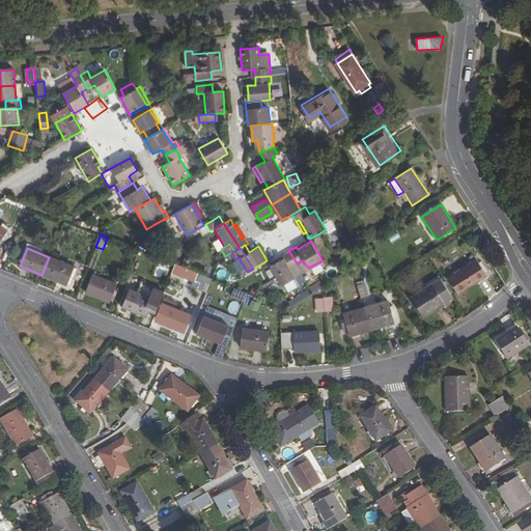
[(284,257),(276,261),(269,264),(276,276),(280,283),(295,276),(289,268),(297,263),(288,250),(282,253),(284,257)]
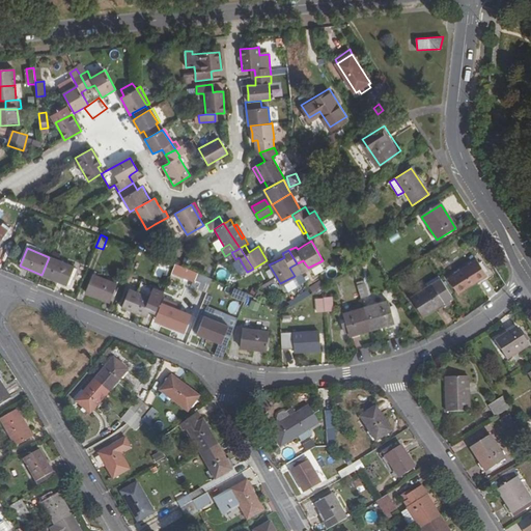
[(73,268),(49,257),(42,275),(65,284),(73,268)]
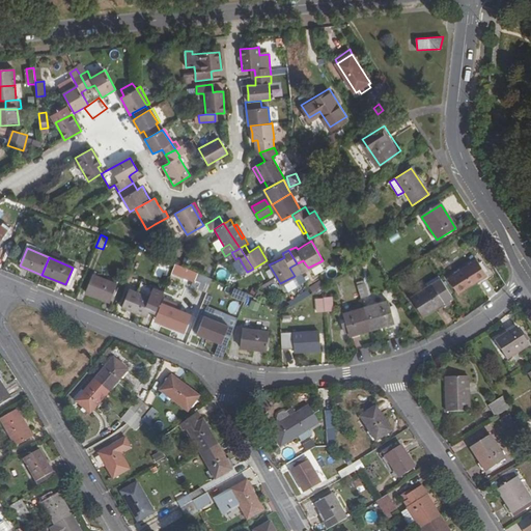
[(485,276),(475,259),(447,278),(457,294),(485,276)]
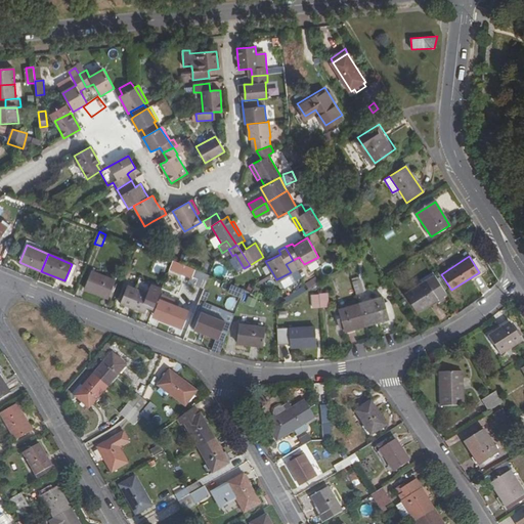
[(172,260),(168,270),(190,278),(194,268),(172,260)]
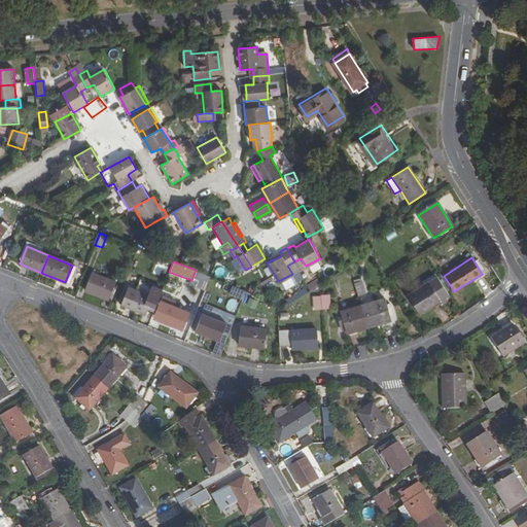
[(290,276),(293,283),(302,279),(299,272),(290,276)]
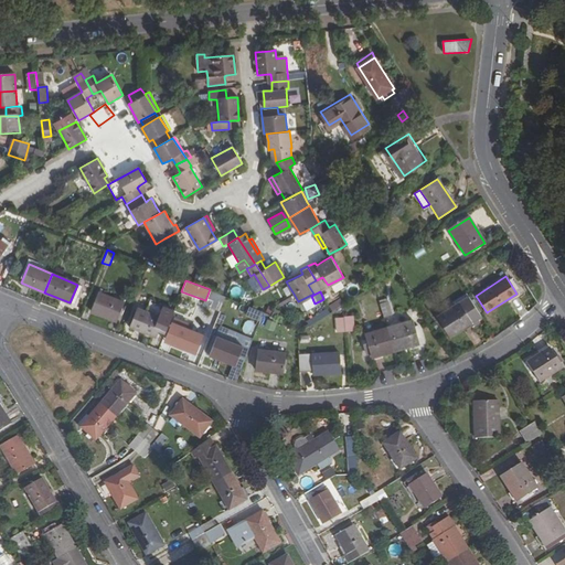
[(210,308),(219,312),(225,297),(215,292),(210,308)]
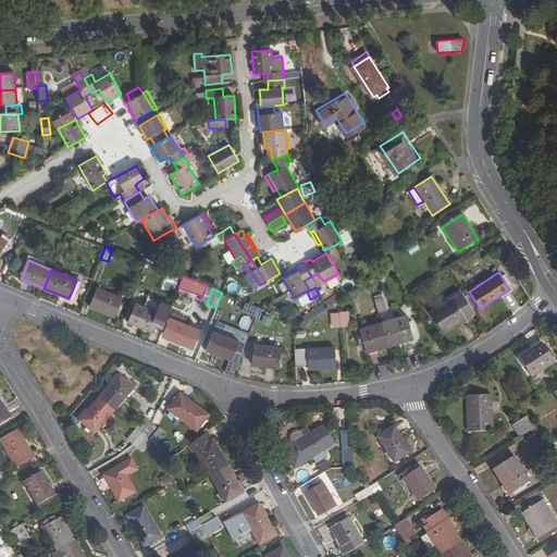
[(122,300),(96,289),(89,307),(114,317),(122,300)]
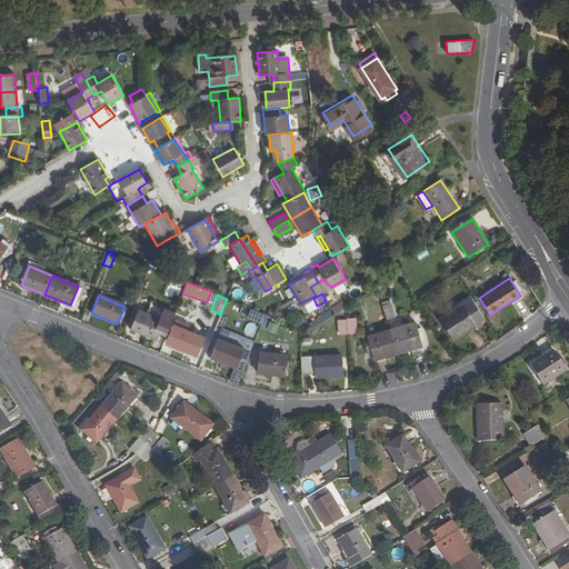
[(485,319),(471,299),(461,305),(439,319),(451,339),(475,325),(476,325),(480,321),(485,319)]
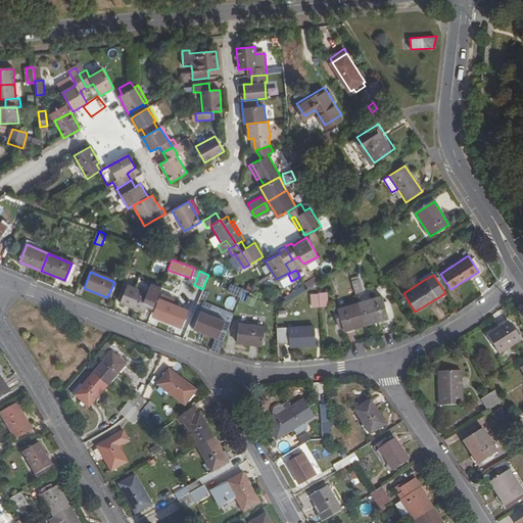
[(360,278),(350,281),(354,293),(364,290),(360,278)]
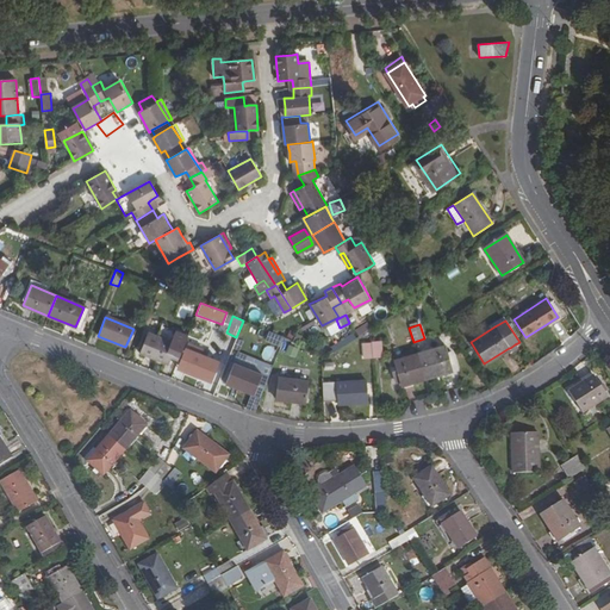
[(175,331),(161,325),(156,336),(170,342),(175,331)]
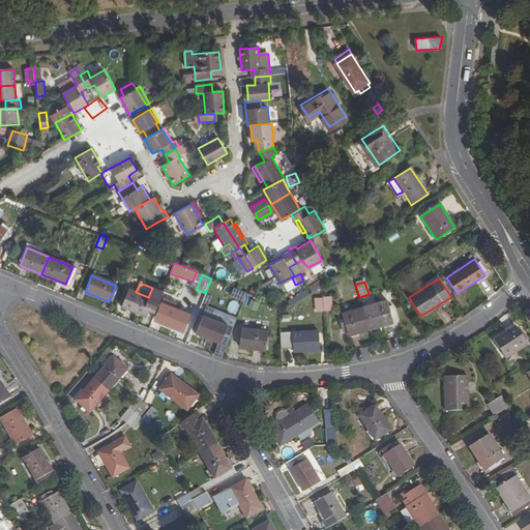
[(136,292),(127,289),(126,293),(124,292),(119,304),(121,305),(121,306),(146,317),(149,310),(154,313),(163,292),(152,288),(148,297),(136,292)]
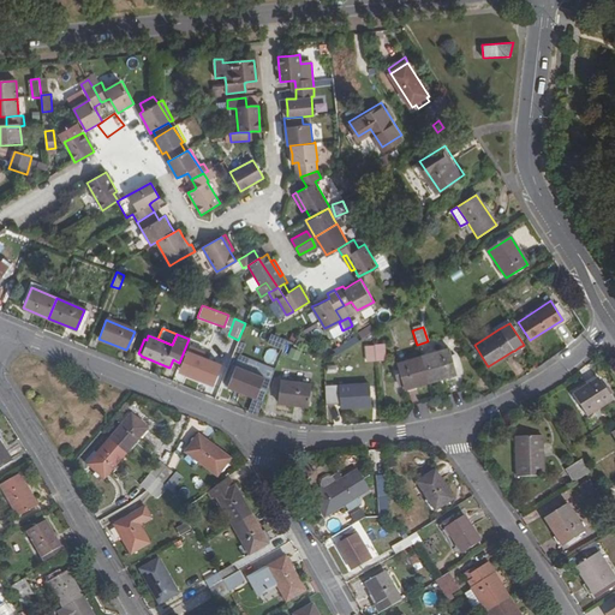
[(282,348),(286,340),(270,335),(268,344),(282,348)]
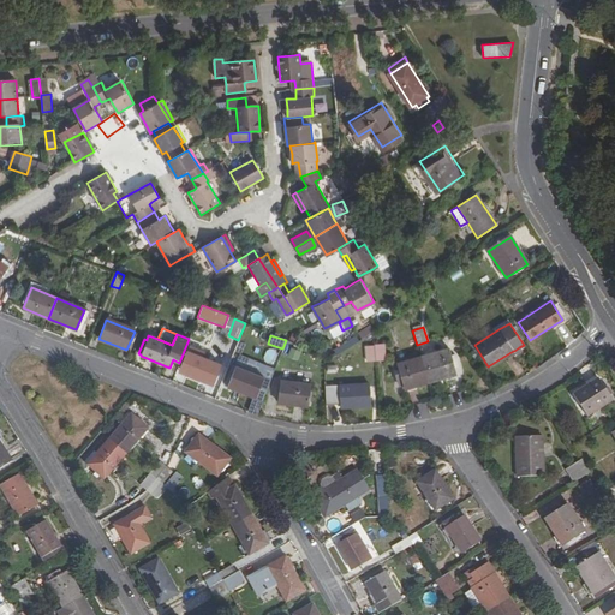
[(382,342),(375,344),(375,346),(376,360),(384,359),(382,342)]
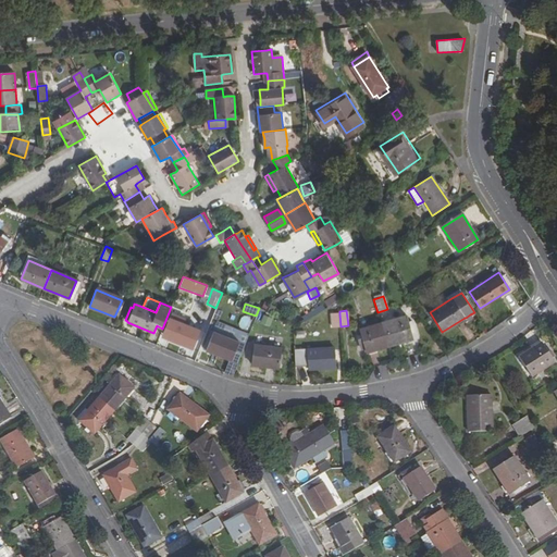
[(332,326),(341,326),(339,313),(331,313),(332,326)]
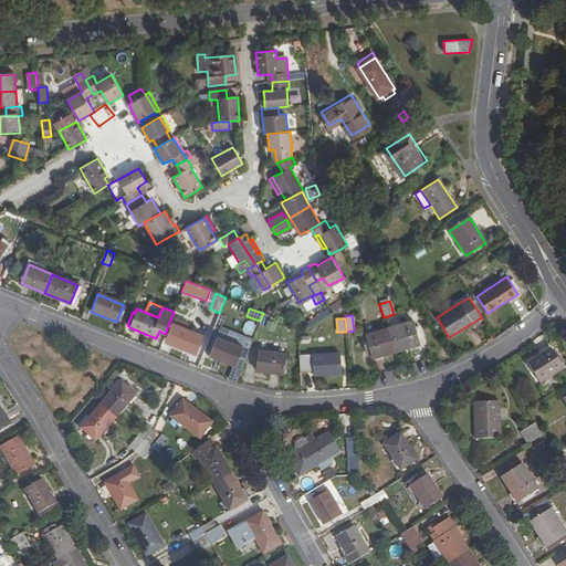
[(249,320),(242,328),(250,333),(255,324),(249,320)]
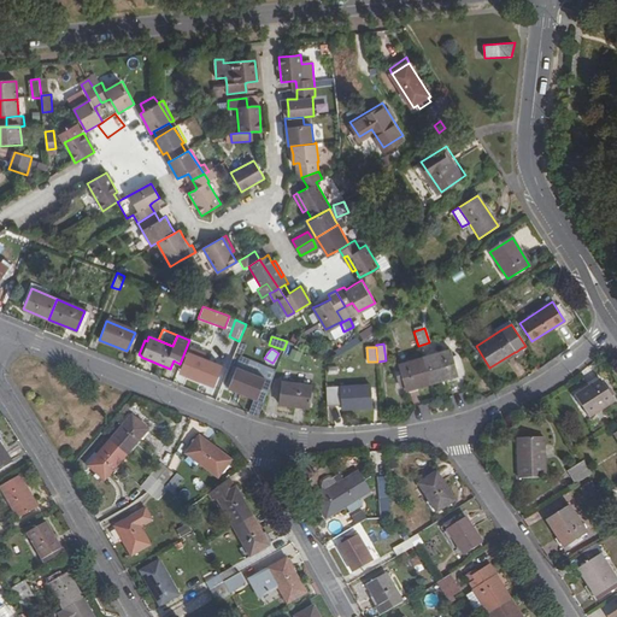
[(451,348),(423,357),(430,382),(458,374),(451,348)]
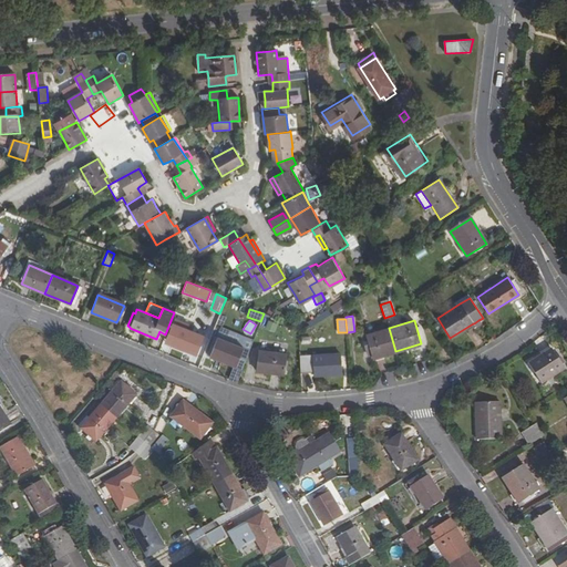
[(203,336),(176,326),(168,343),(195,354),(203,336)]
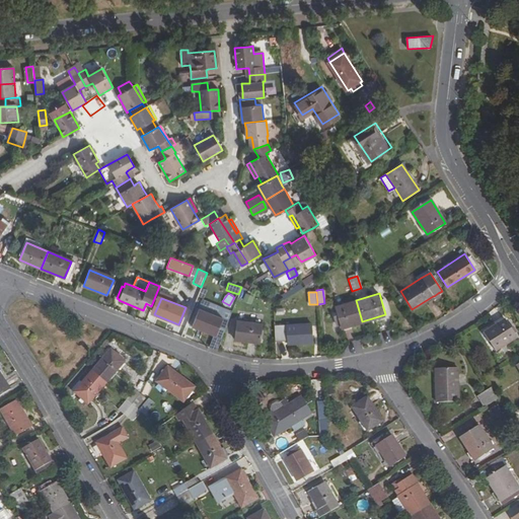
[(341,327),(362,321),(356,300),(335,306),(341,327)]
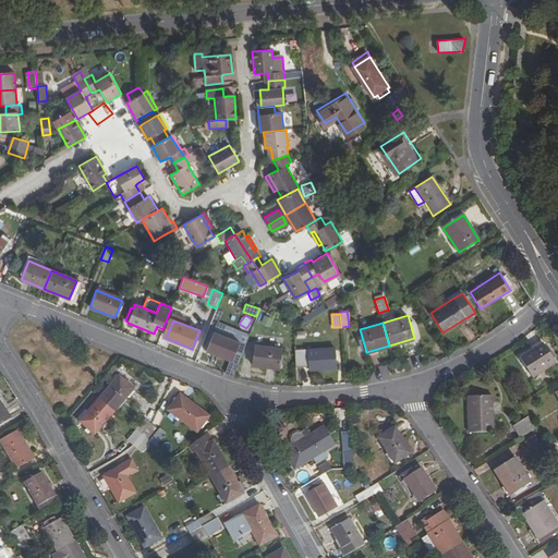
[(239,343),(213,334),(206,351),(231,361),(239,343)]
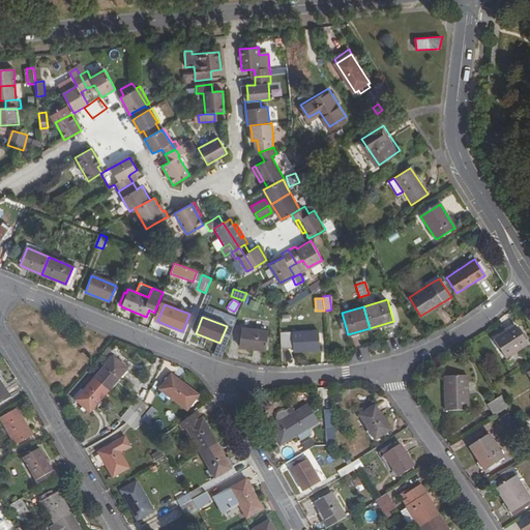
[(501,352),(523,340),(511,320),(490,333),(501,352)]
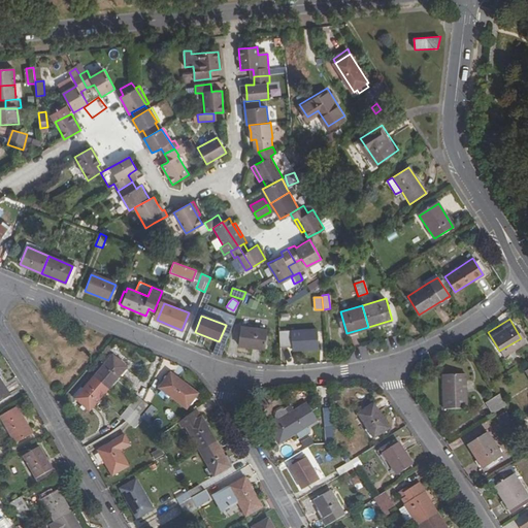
[(267,330),(241,327),(238,345),(264,349),(267,330)]
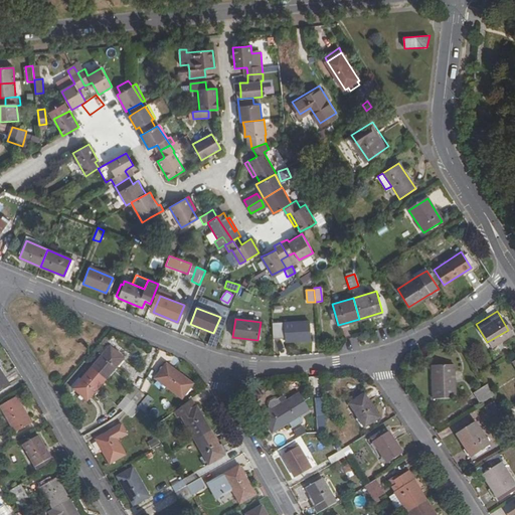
[(310,321),(284,322),(285,341),(311,338),(310,321)]
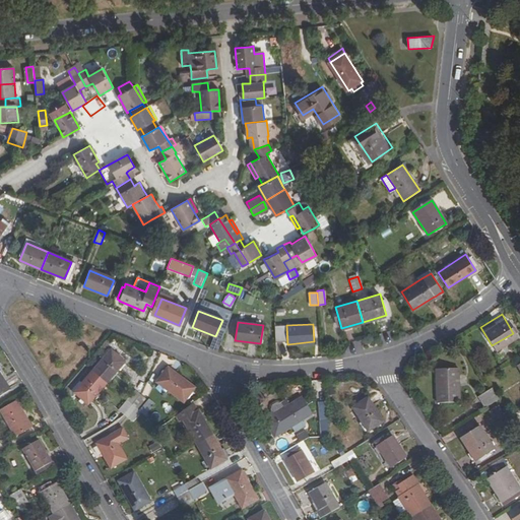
[(111,350),(92,372),(106,384),(125,363),(111,350)]
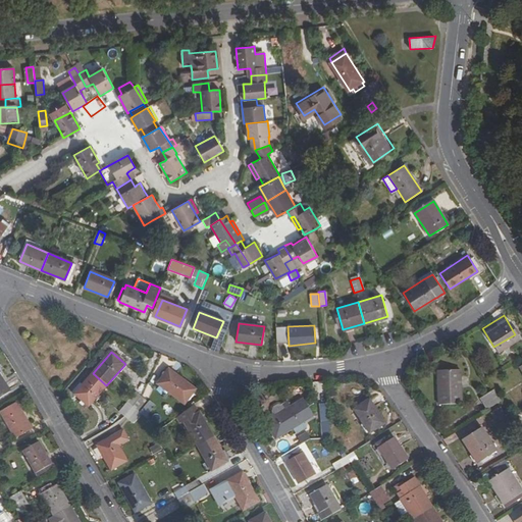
[(481,397),(488,408),(502,400),(487,378),(480,368),(474,372),(487,394),(481,397)]
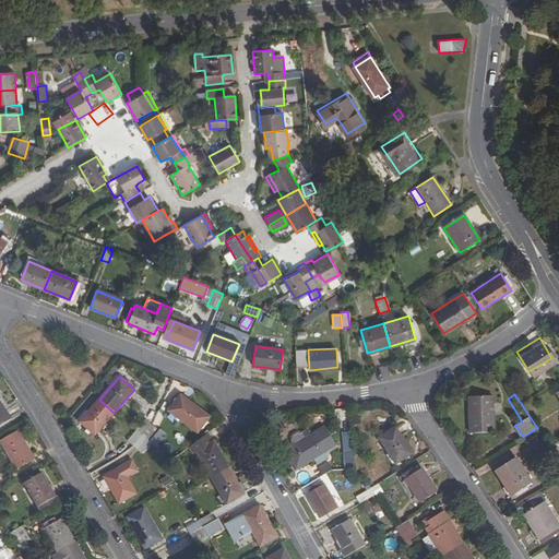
[(206,417),(178,395),(167,411),(197,432),(206,417)]
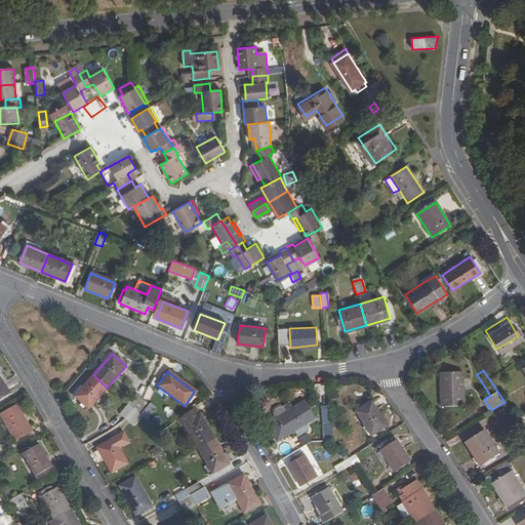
[(462,405),(461,371),(440,372),(441,405),(462,405)]
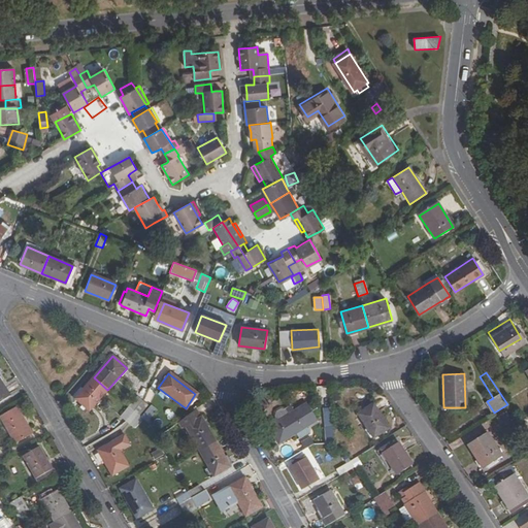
[(89,411),(107,390),(94,377),(75,399),(89,411)]
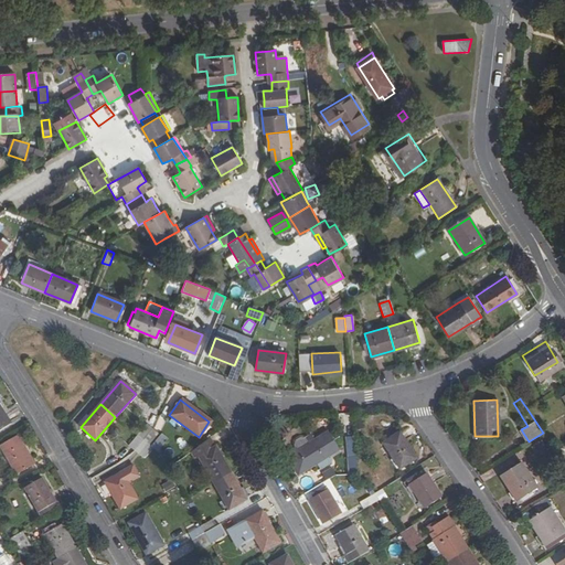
[(0,429),(10,424),(0,407),(0,429)]
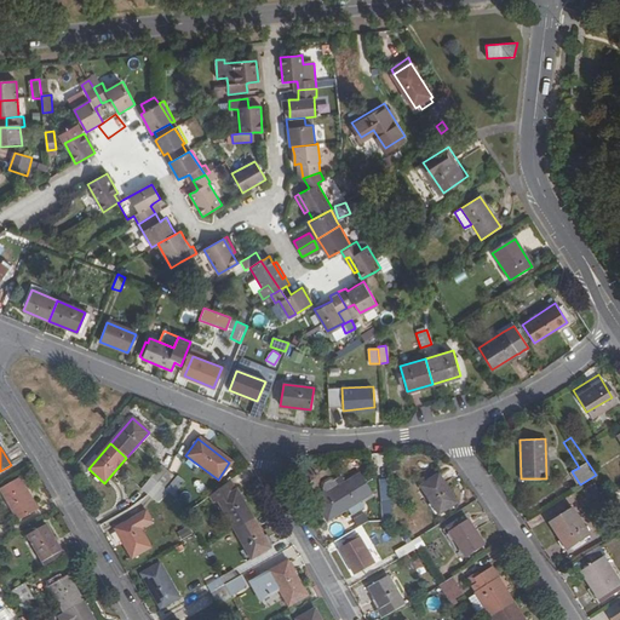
[(161,466),(150,478),(156,483),(167,471),(161,466)]
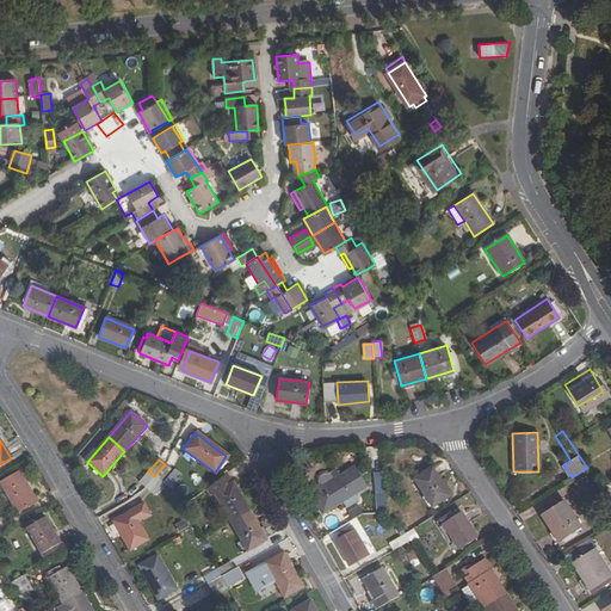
[(171,470),(165,464),(154,476),(160,482),(171,470)]
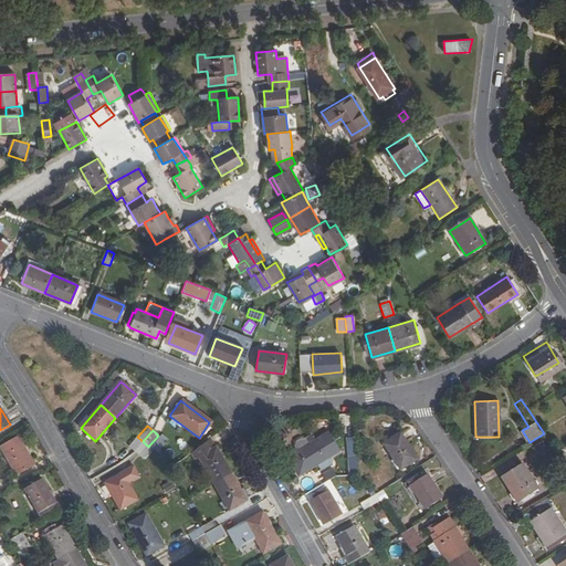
[(341,451),(329,431),(287,456),(299,475),(314,467),(317,472),(329,465),(326,459),(341,451)]
